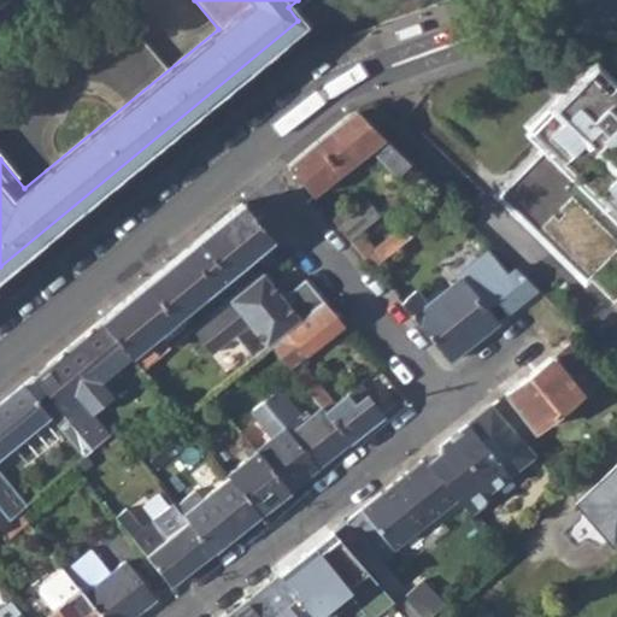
[(424,30),(421,22),(398,30),(400,35),(401,40),(424,30)]
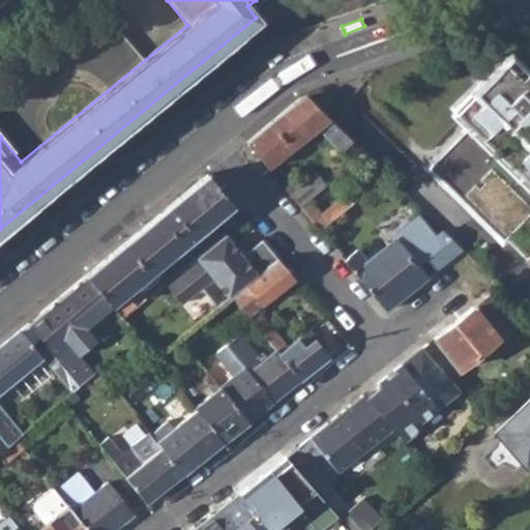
[(526,33),(505,26),(502,32),(523,40),(525,36),(526,33)]
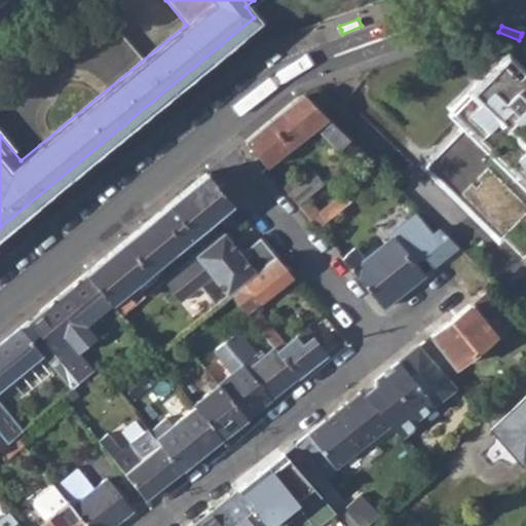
[(431,165),(523,251),(525,254),(525,94),(496,67),(452,111),(467,126),(431,165)]
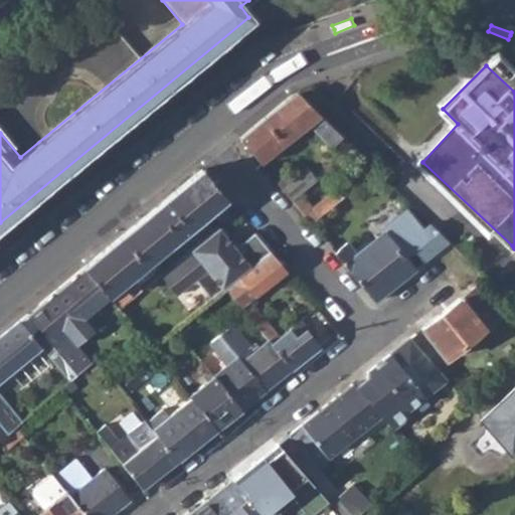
[(293,201),(311,224),(374,169),(297,93),(292,97),(239,137),(261,163),(309,123),(344,155),(338,161),(350,175),(313,207),(301,194),(293,201)]
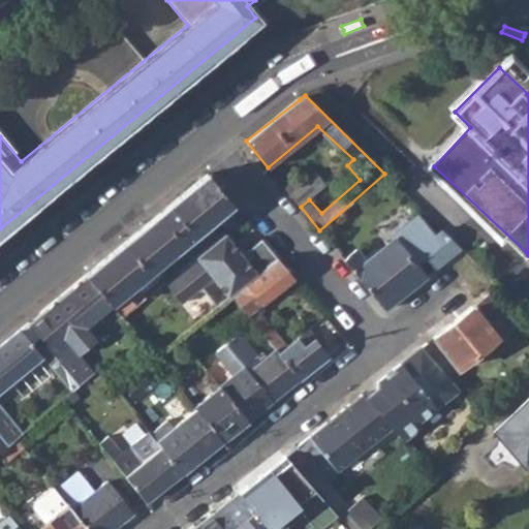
[(284,187),(299,206),(322,184),(312,173),(294,187),(290,182),(284,187)]
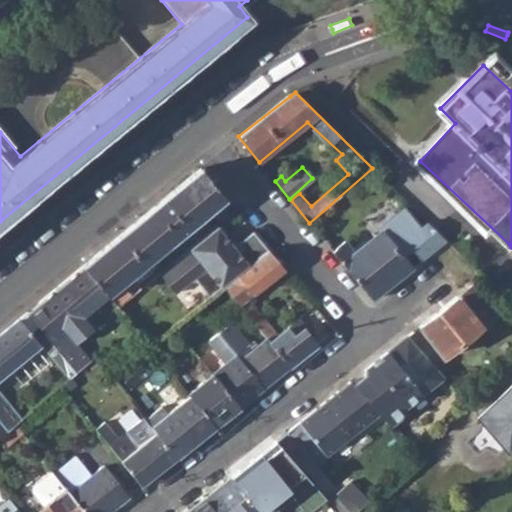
[(153,266),(210,217),(215,225),(224,226),(224,224),(230,219),(232,211),(226,204),(228,202),(203,171),(88,265),(85,267),(111,299),(122,313),(142,296),(140,293),(133,284),(153,266)]
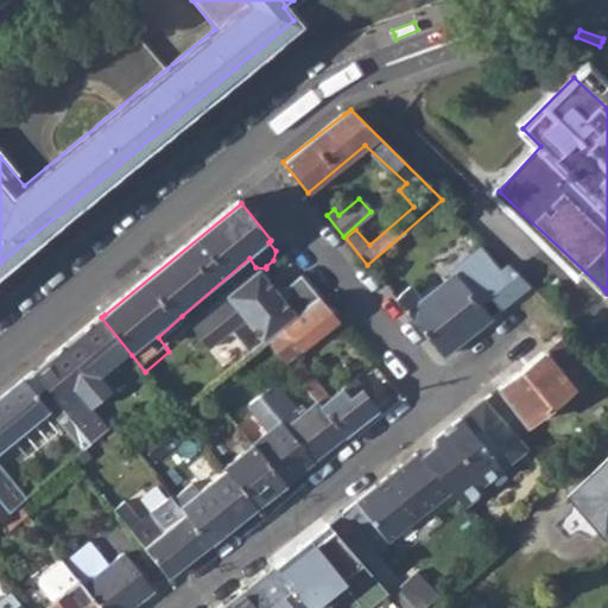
[(396,299),(442,355),(489,317),(480,306),(489,299),(498,311),(530,286),(507,265),(500,271),(481,247),(450,272),(453,276),(420,299),(410,287),(396,299)]
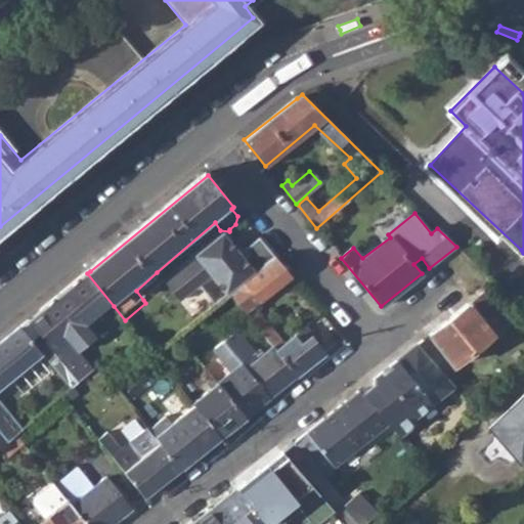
[(229,294),(275,258),(260,238),(244,252),(249,257),(243,261),(238,256),(222,236),(163,285),(178,304),(197,289),(202,289),(214,306),(229,294)]
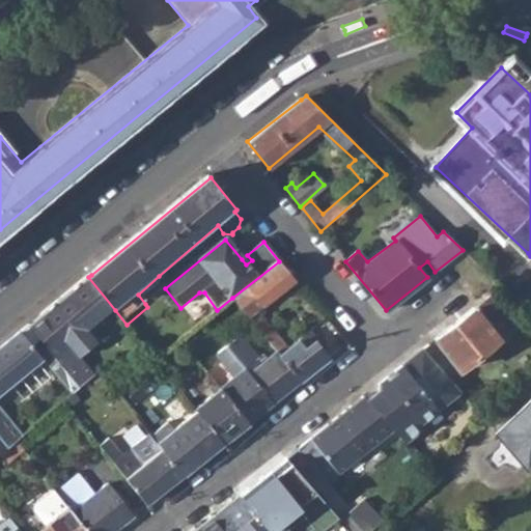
[(242,259),(246,264),(252,260),(247,255),(242,259)]
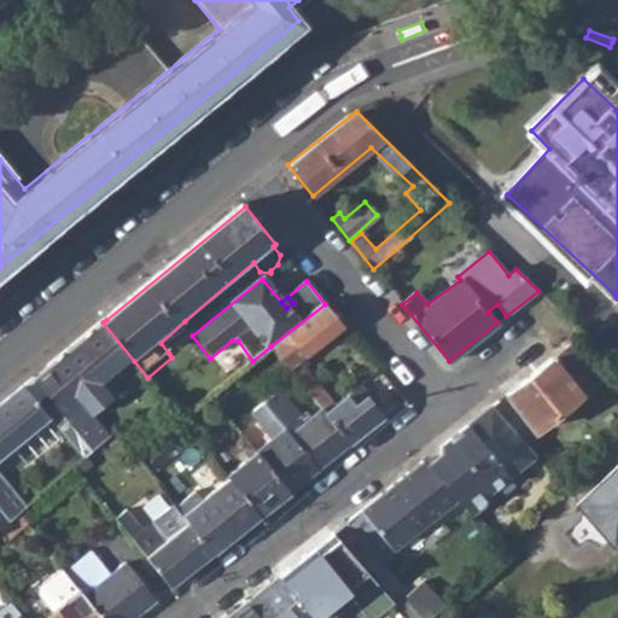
[(325,304),(270,347),(321,408),(349,441),(382,414),(359,383),(334,402),(299,360),(336,330),(331,325),(338,320),(325,304)]
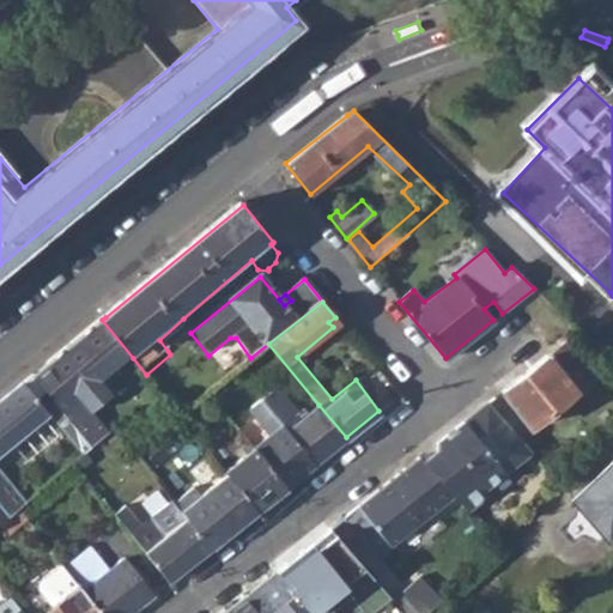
[(187,326),(183,319),(159,340),(168,351),(186,337),(187,326)]
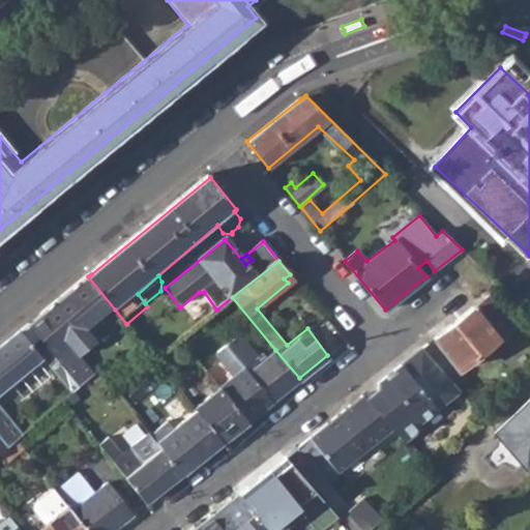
[(29,325),(83,389),(95,378),(81,359),(96,345),(86,332),(115,310),(88,276),(29,325)]
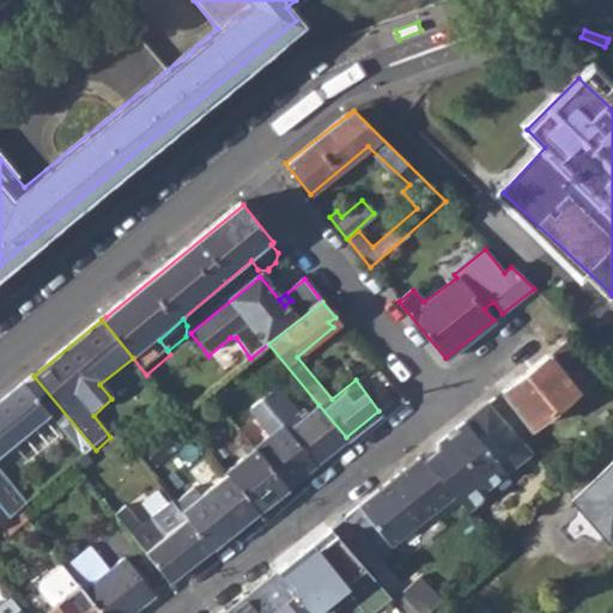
[(503,392),(530,426),(594,375),(566,341),(503,392)]
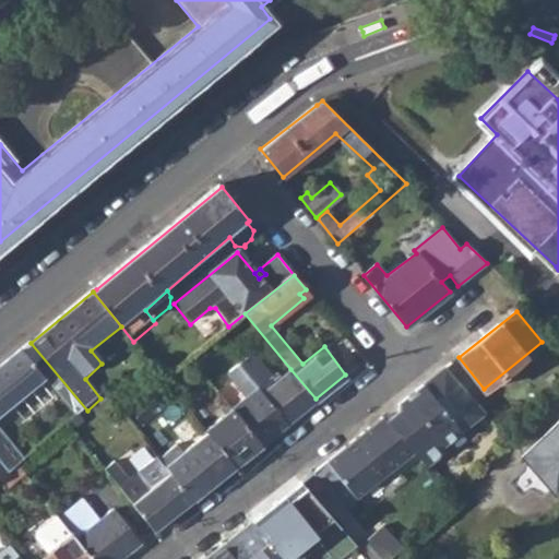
[(46,378),(78,417),(87,411),(31,343),(22,349),(46,378)]
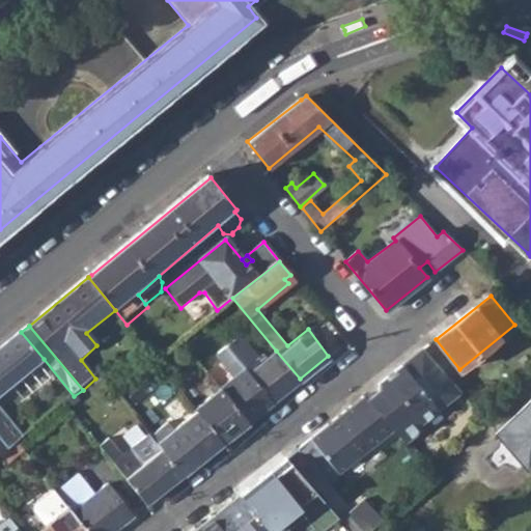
[(0,348),(0,438),(9,450),(18,444),(25,438),(0,406),(0,394),(44,359),(21,332),(0,348)]
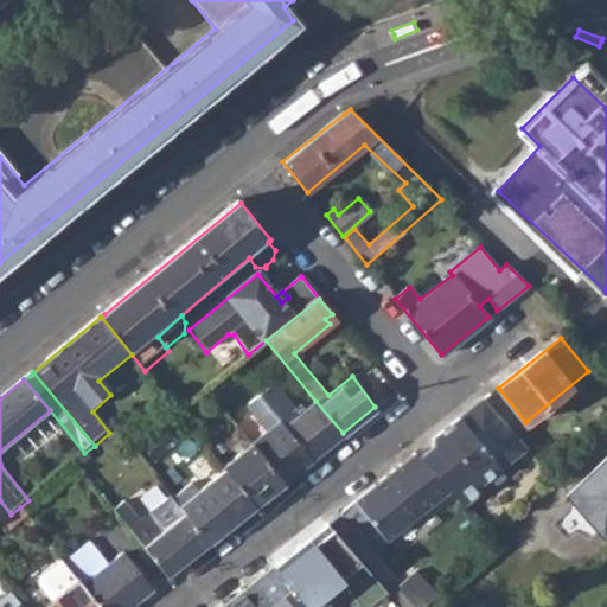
[(257,395),(311,458),(343,433),(315,401),(294,416),(291,410),(293,408),(273,384),(257,395)]
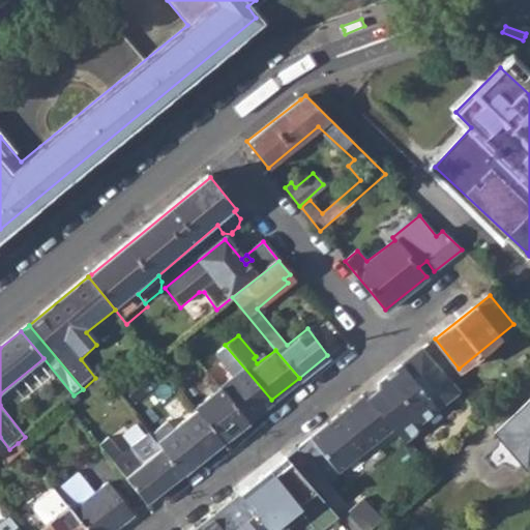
[(218,387),(246,420),(271,400),(225,345),(215,353),(233,376),(218,387)]
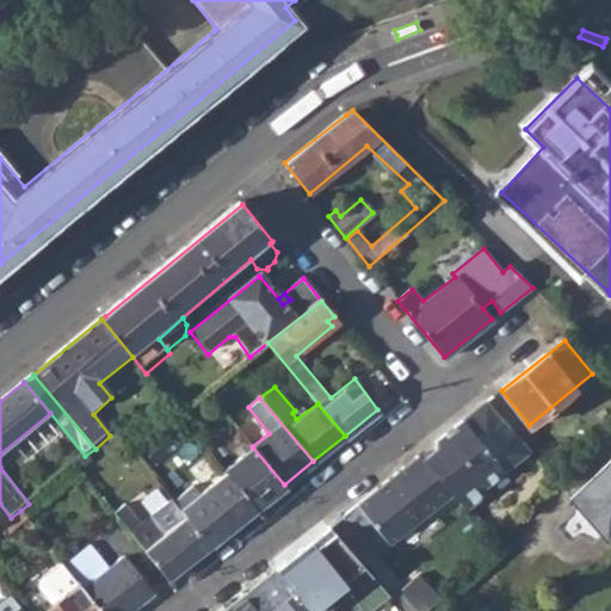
[(423,461),(454,494),(467,508),(487,492),(483,486),(531,450),(488,401),(437,442),(436,450),(423,461)]
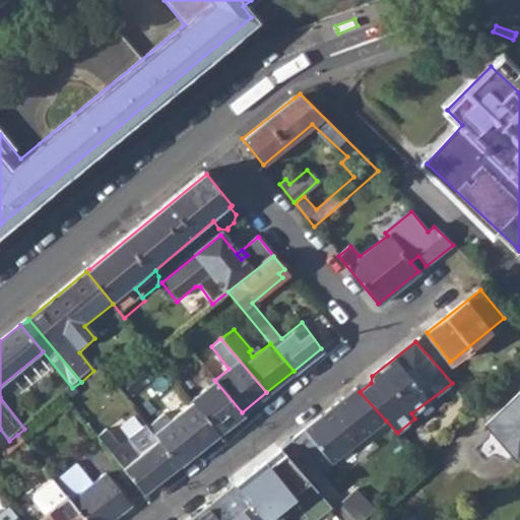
[(192,401),(217,432),(242,412),(214,380),(191,399),(192,401)]
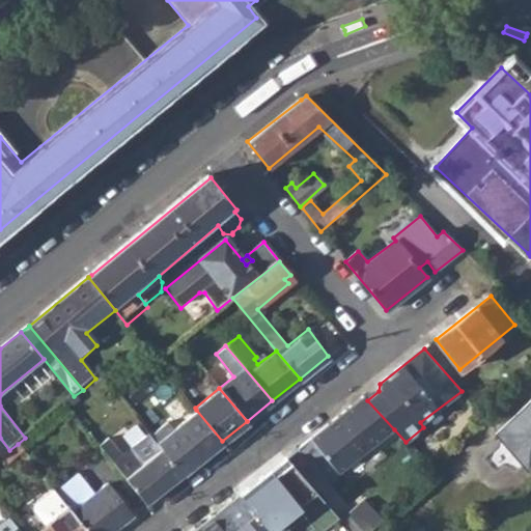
[(81,402),(74,396),(65,404),(71,411),(81,402)]
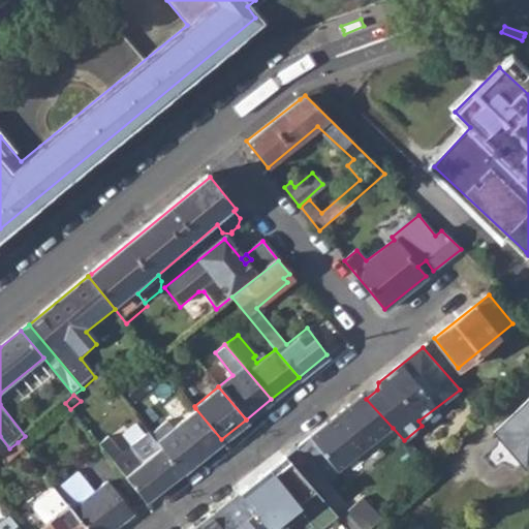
[(328,479),(393,428),(366,399),(363,395),(299,445),(328,479)]
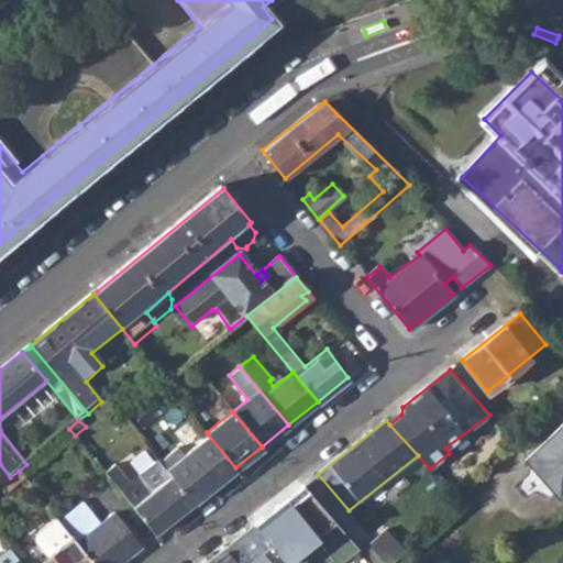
[(562,422),(527,457),(558,493),(562,488),(562,422)]
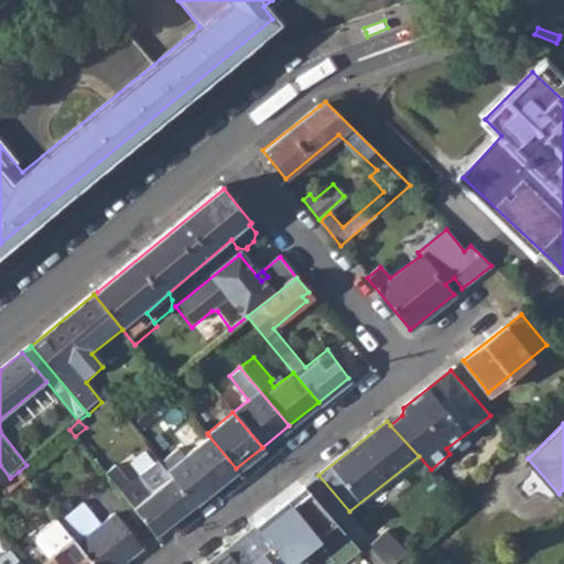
[(173,476),(194,501),(236,468),(208,435),(183,454),(177,448),(161,461),(162,464),(173,476)]
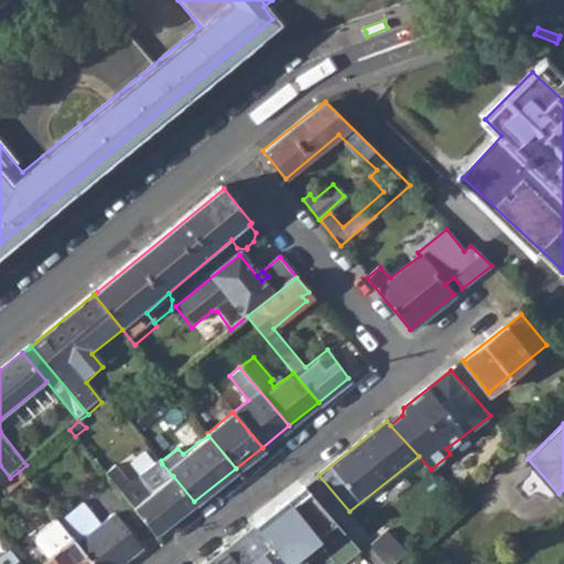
[(106,474),(154,533),(194,501),(173,476),(162,464),(161,461),(159,459),(130,484),(115,466),(106,474)]
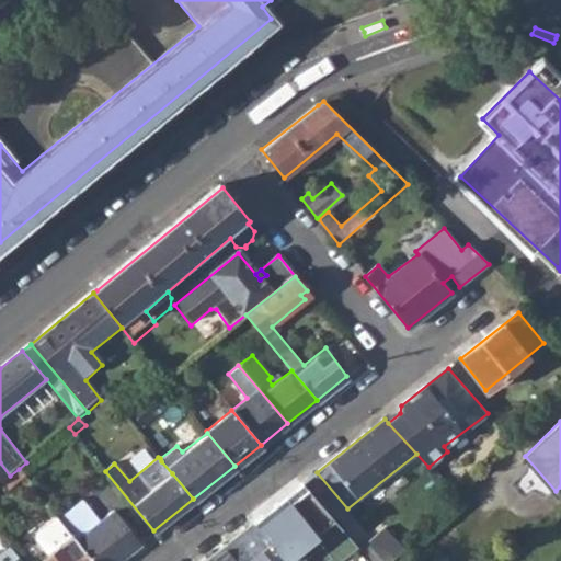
[(0,483),(0,484),(10,476),(0,462),(0,483)]
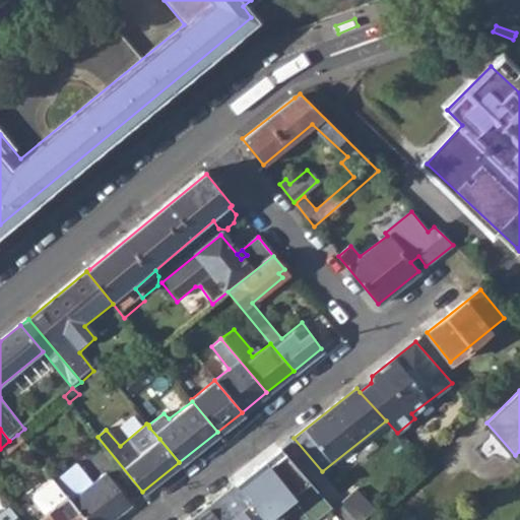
[(9,441),(0,449),(7,456),(24,443),(17,435),(9,441)]
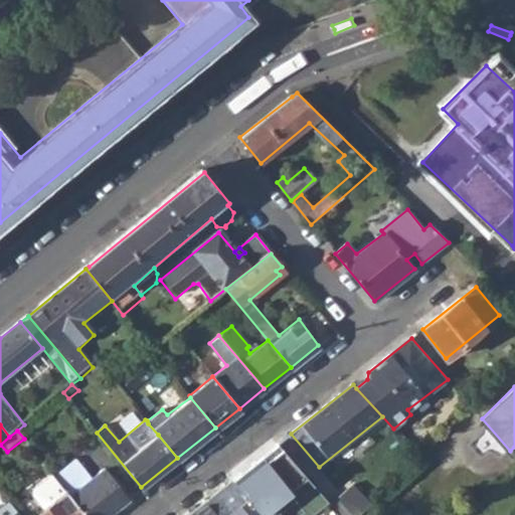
[(279,443),(231,482),(259,514),(301,514),(305,512),(307,514),(314,514),(329,503),(279,443)]
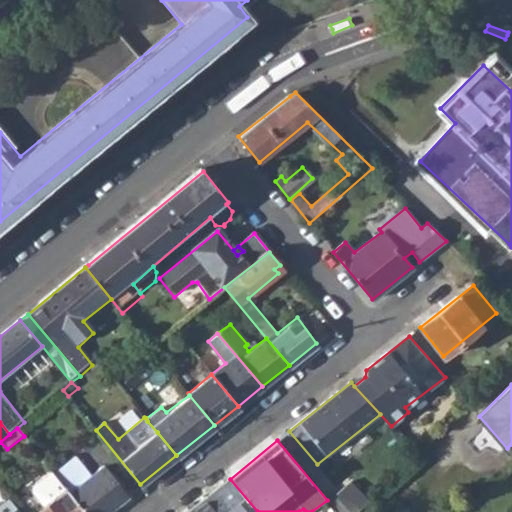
[(66,488),(84,511),(104,511),(127,494),(104,466),(91,476),(76,456),(54,474),(66,488)]
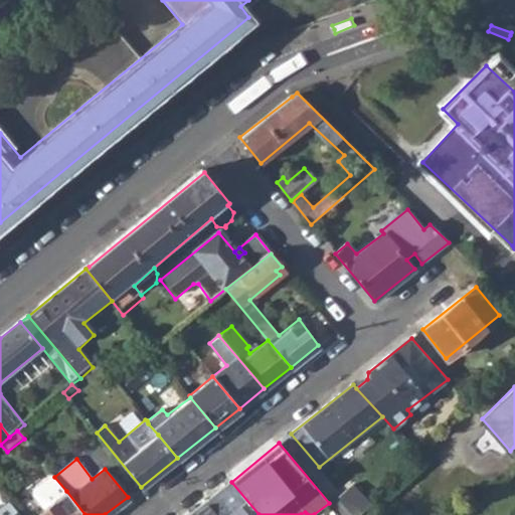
[(31,496),(42,510),(66,491),(54,477),(51,474),(32,489),(31,496)]
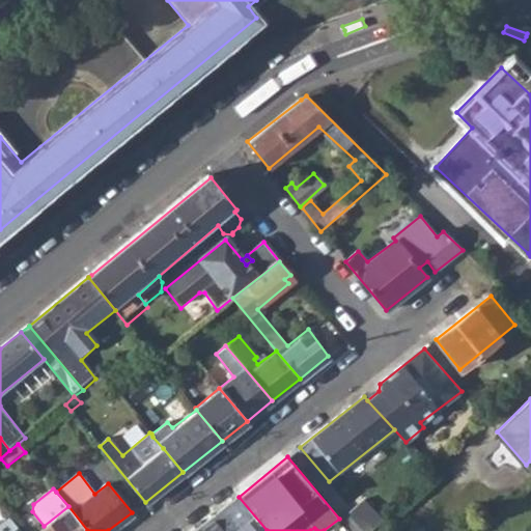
[(226,530),(267,530),(239,497),(214,515),(226,530)]
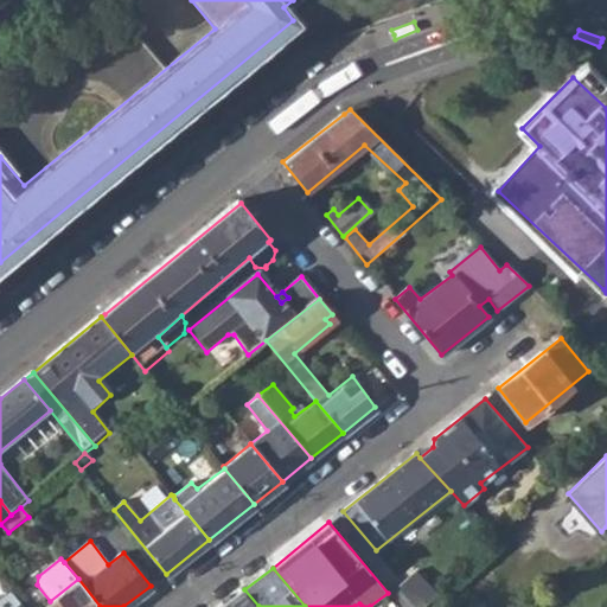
[(419,572),(391,595),(402,606),(426,606),(439,594),(419,572)]
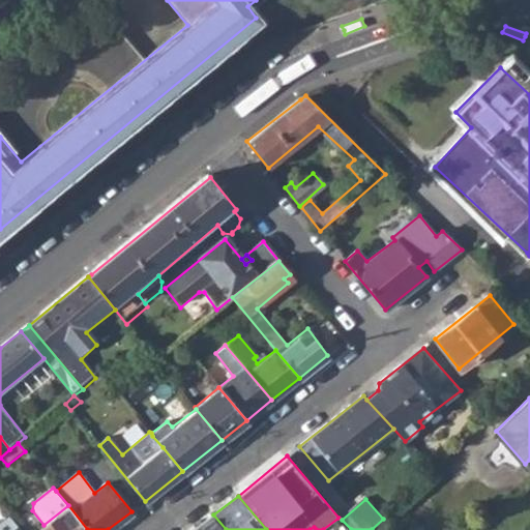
[(87,529),(68,505),(43,525),(36,529),(87,529)]
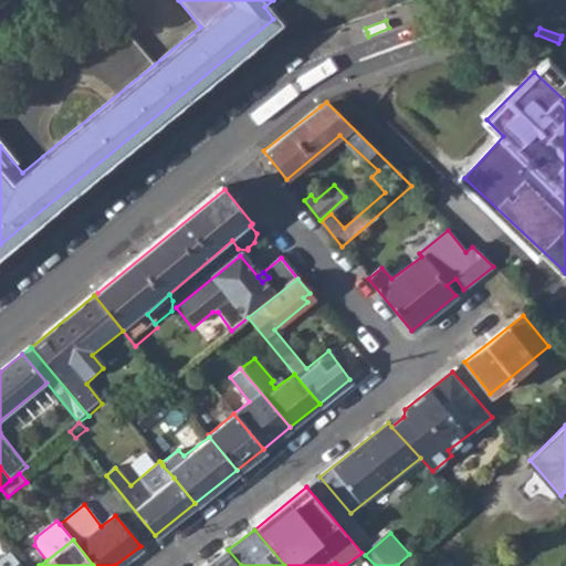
[(241,565),(228,549),(206,565),(241,565)]
